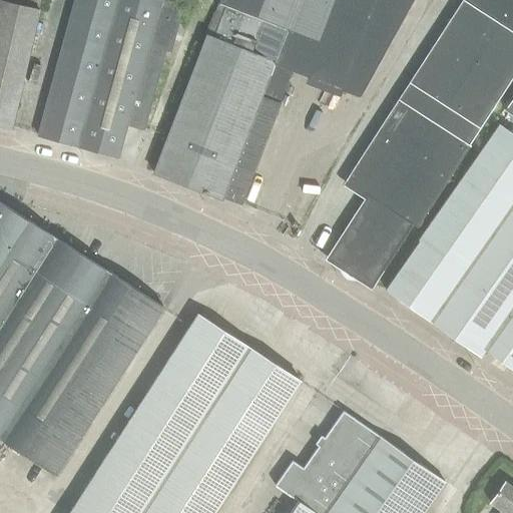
[(0,0),(0,124),(12,128),(40,0),(0,0)]
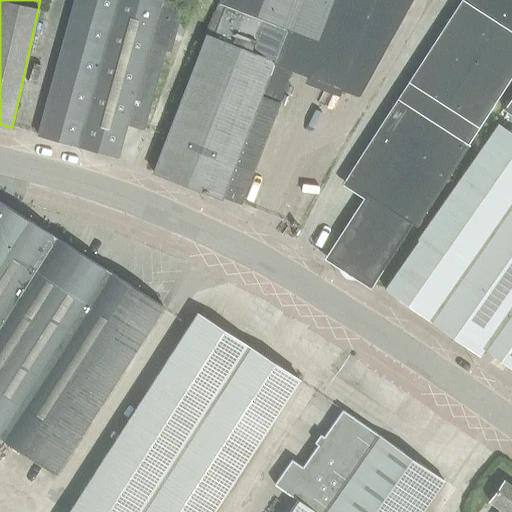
[(156,0),(74,0),(36,135),(103,153),(116,158),(126,123),(142,128),(164,51),(169,53),(182,7),(156,0)]
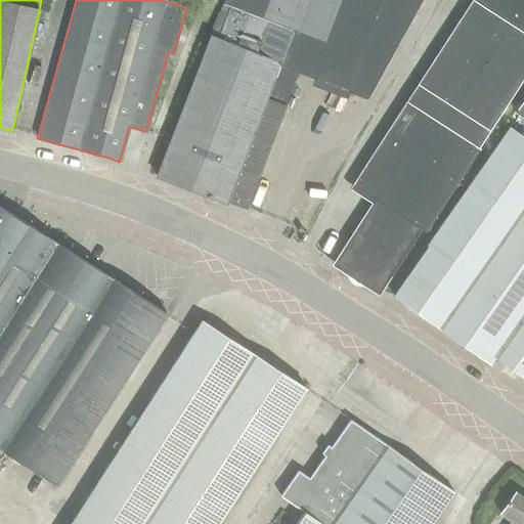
[(210,37),(157,176),(225,204),(226,202),(245,210),(286,105),(266,98),(279,63),(368,97),(421,0),(223,0),(221,5),(230,8),(218,40),(210,37)]
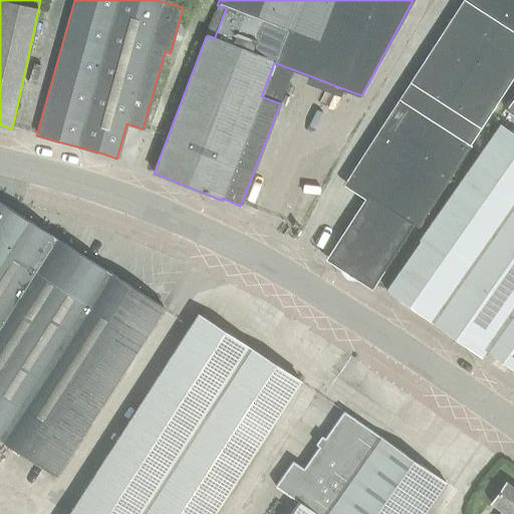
[(369,198),(329,259),(369,284),(410,223),(416,227),(513,74),(513,0),(464,0),(345,183),(369,198)]
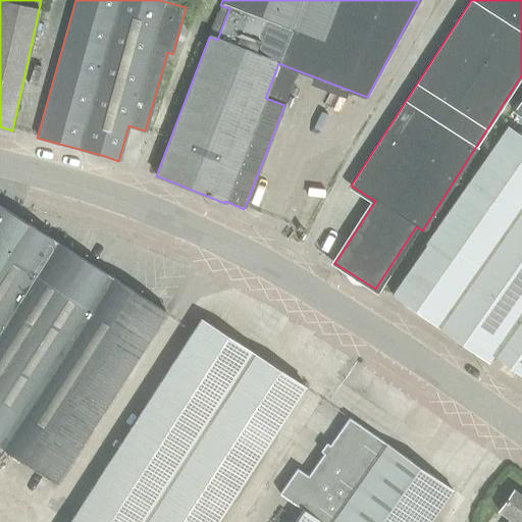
[(521,98),(513,112),(521,118),(521,98)]
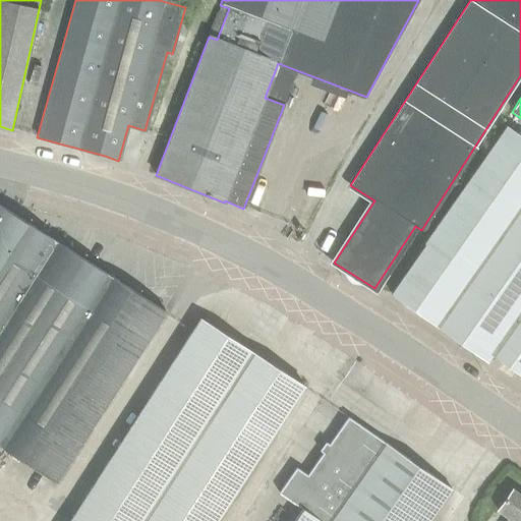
[(389,291),(487,360),(490,355),(520,375),(520,136),(506,126),(389,291)]
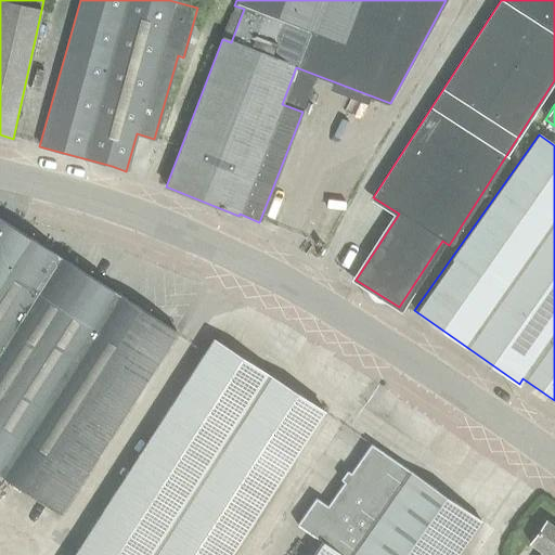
[(0,477),(1,477),(60,515),(176,334),(0,218),(0,477)]
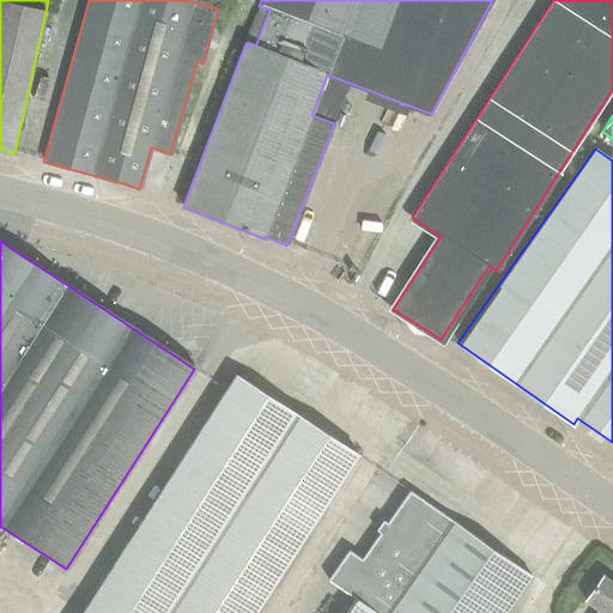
[(234,376),(80,612),(254,612),(357,455),(234,376)]
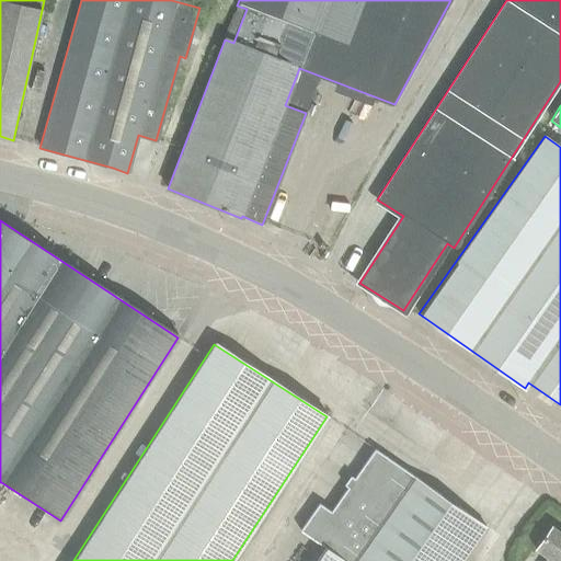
[(460,560),(484,527),(412,477),(374,449),(346,488),(330,512),(318,504),(299,530),(343,560),(460,560)]
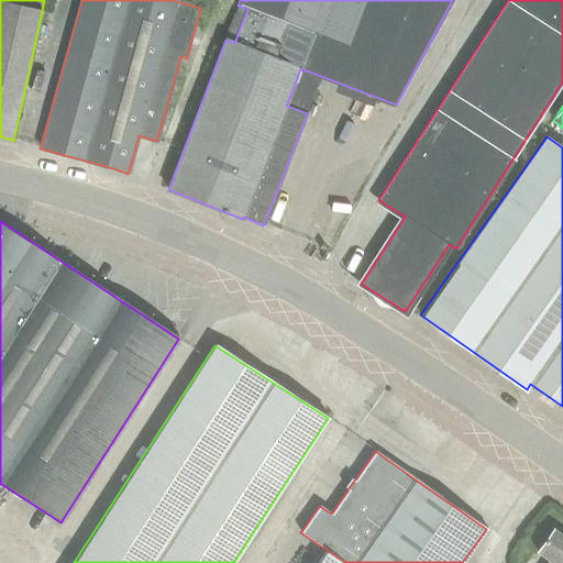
[(544,562),(562,562),(562,537),(552,530),(537,552),(548,560),(544,562)]
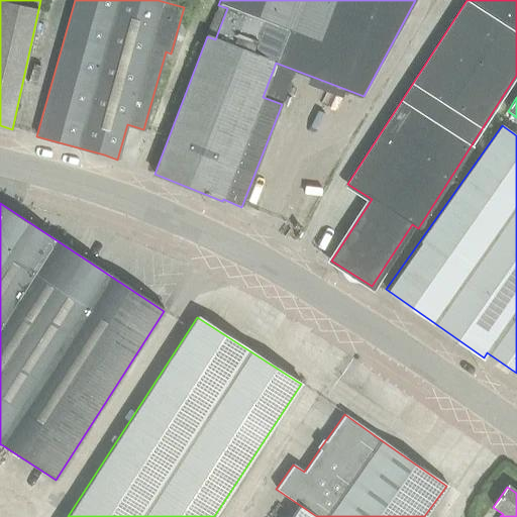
[(314,516),(299,506),(290,516),(314,516)]
